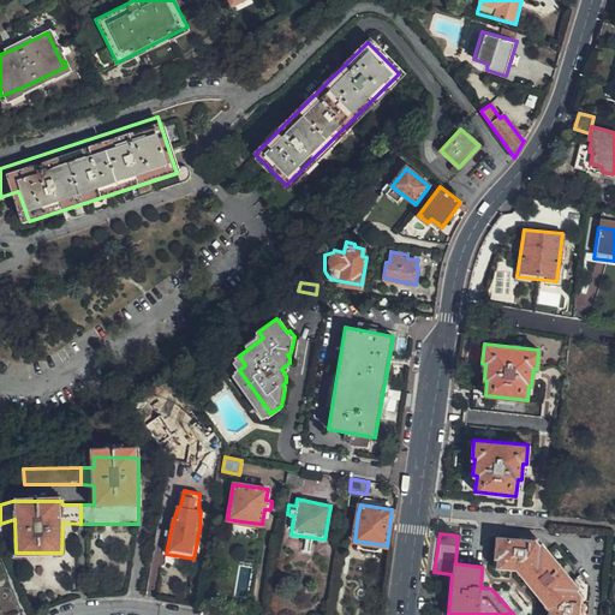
[(578,587),(542,544),(538,547),(536,542),(496,538),(494,567),(506,569),(507,566),(515,567),(527,581),(525,584),(537,599),(541,597),(550,609),(549,614),(577,614),(580,595),(575,590),(578,587)]
